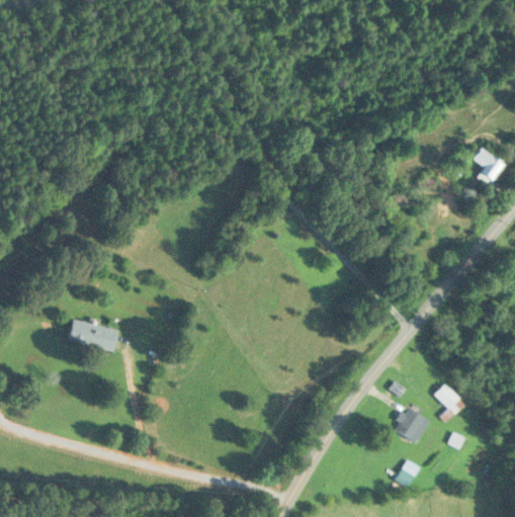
[(485,168),(479,177),(489,185),(505,164),(482,147),(474,159),(485,168)]
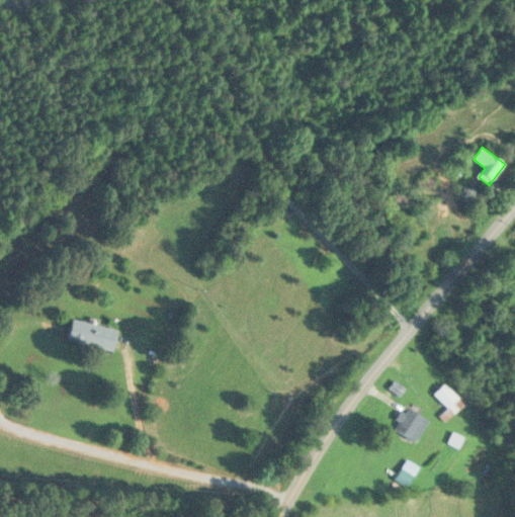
[(69,341),(115,352),(120,331),(74,320),(69,341)]
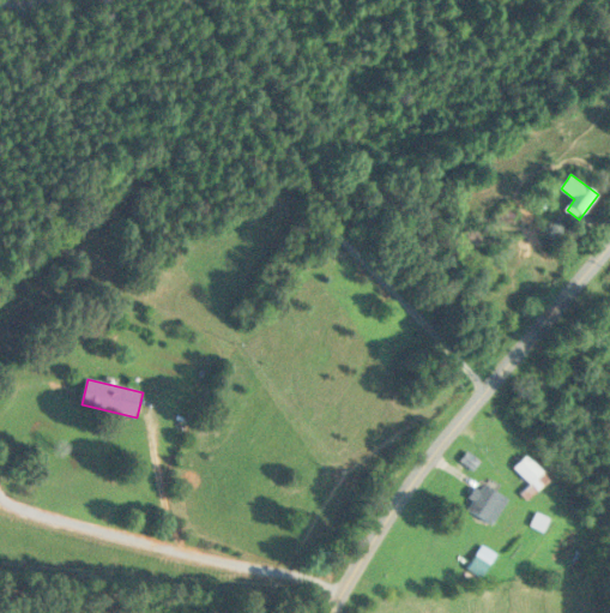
[(550,479),(527,456),(515,468),(531,484),(521,493),(529,500),(550,479)]
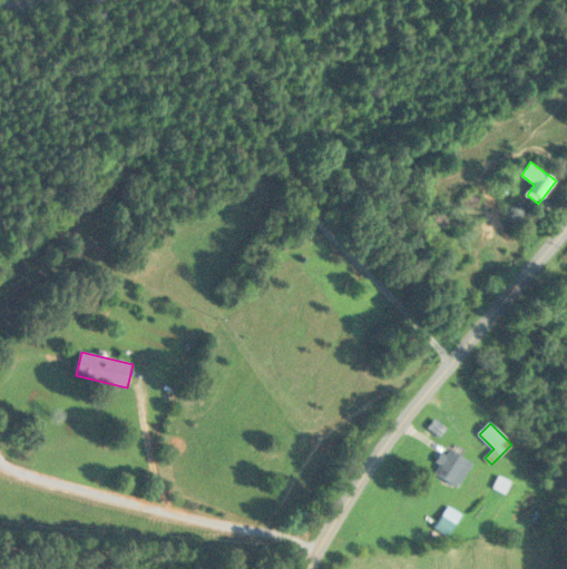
[(460,487),(472,461),(446,449),(433,474),(460,487)]
